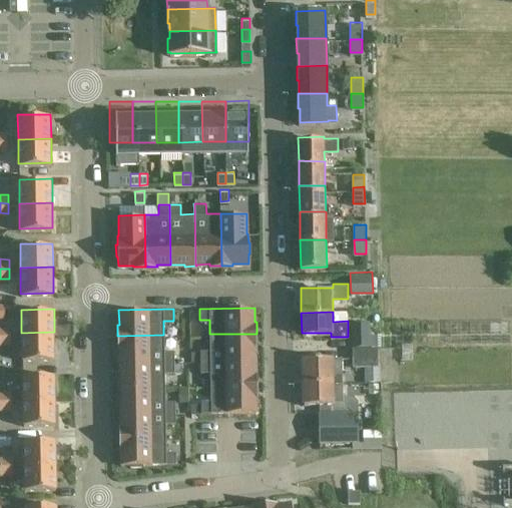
[(371,321),(352,321),(353,346),(378,345),(378,333),(371,333),(371,321)]
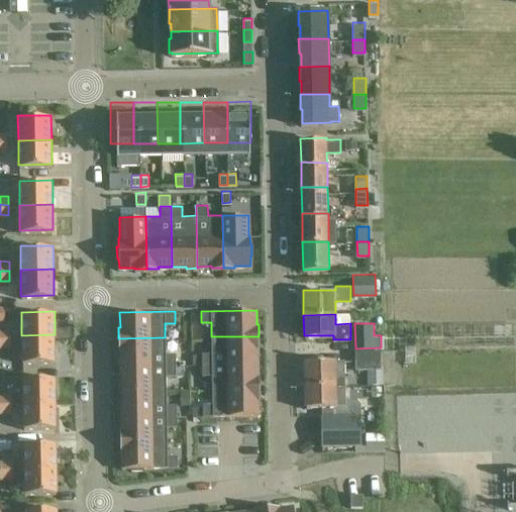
[(0,326),(0,336),(11,337),(11,326),(0,326)]
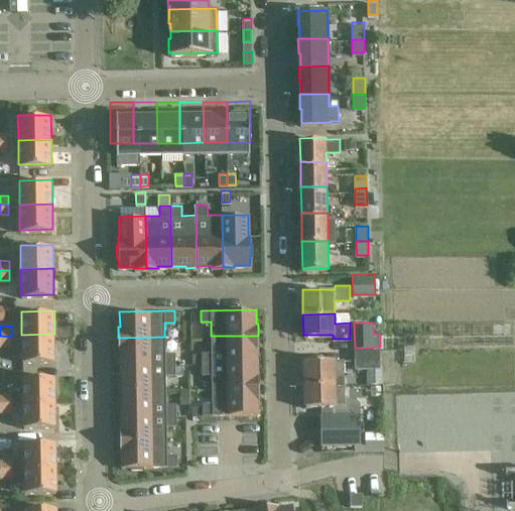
[(54,359),(54,334),(21,335),(21,360),(54,359)]
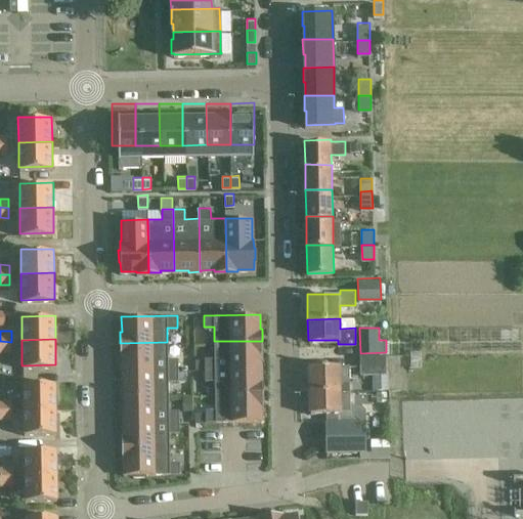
[(0,341),(0,350),(11,350),(11,342),(0,341)]
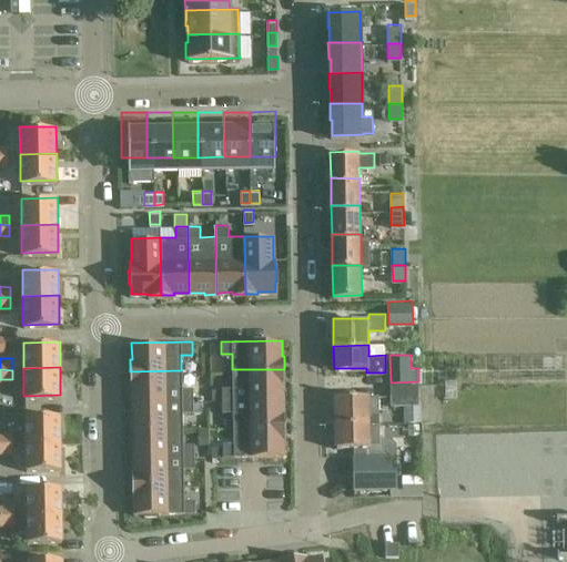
[(282,381),(284,381),(284,369),(232,369),(233,386),(222,386),(222,387),(222,398),(282,397),(282,381)]
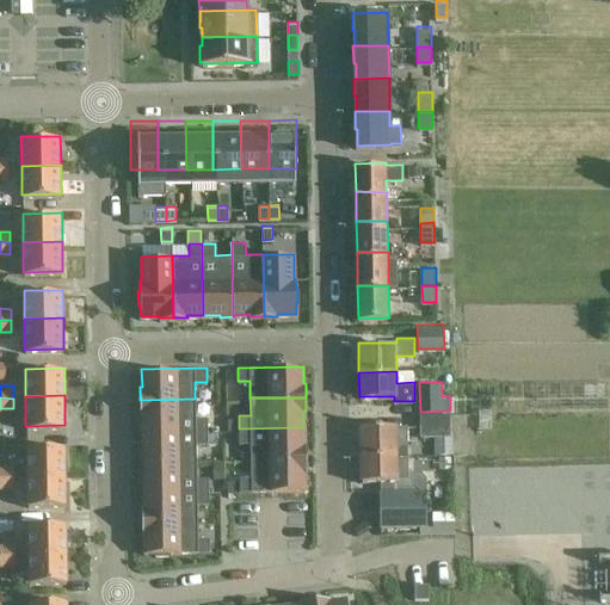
[(208,415),(196,415),(195,399),(140,400),(140,414),(142,414),(142,430),(208,428),(208,415)]
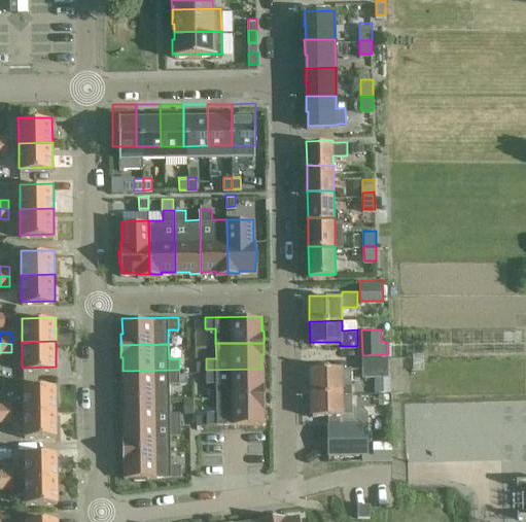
[(362,364),(361,375),(384,375),(384,355),(361,355),(362,364)]
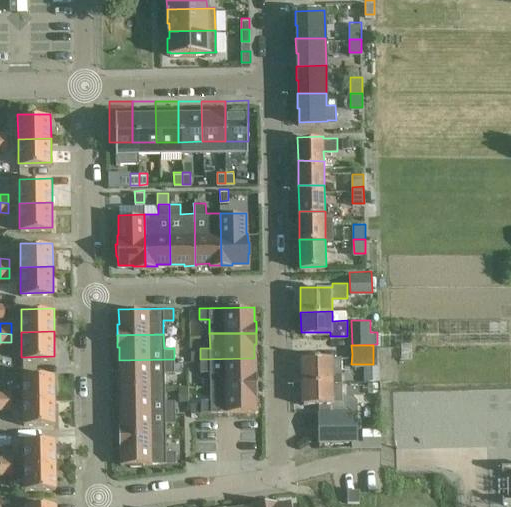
[(200,349),(190,349),(190,359),(200,359),(200,349)]
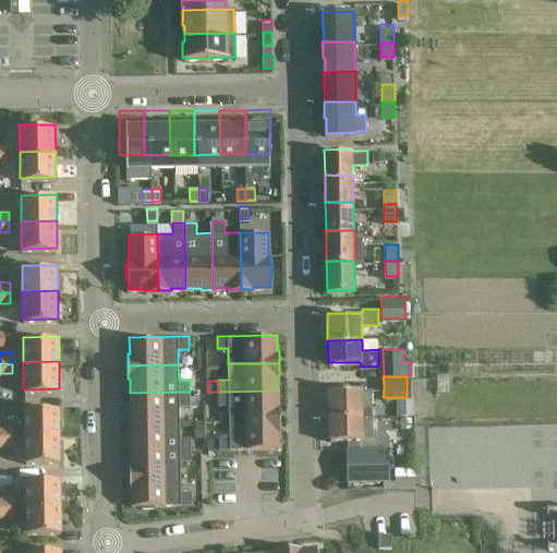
[(328,388),(329,416),(374,415),(374,404),(373,387),(328,388)]
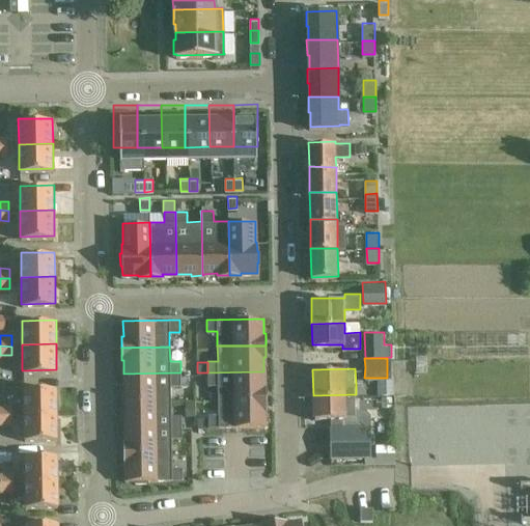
[(266,386),(265,386),(263,371),(207,372),(207,384),(218,384),(218,398),(267,397),(266,386)]
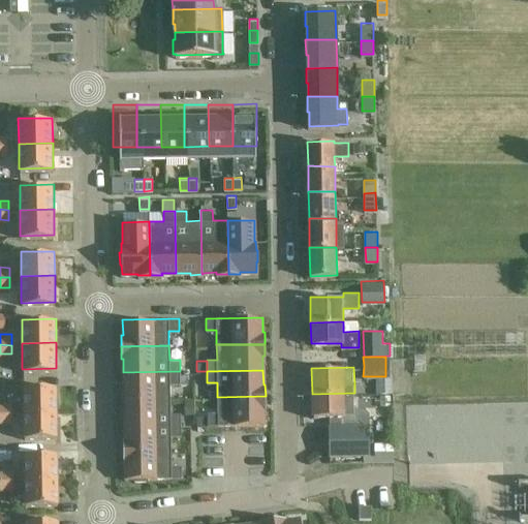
[(169,383),(180,382),(180,374),(180,371),(123,372),(123,387),(122,387),(122,399),(169,398),(169,383)]
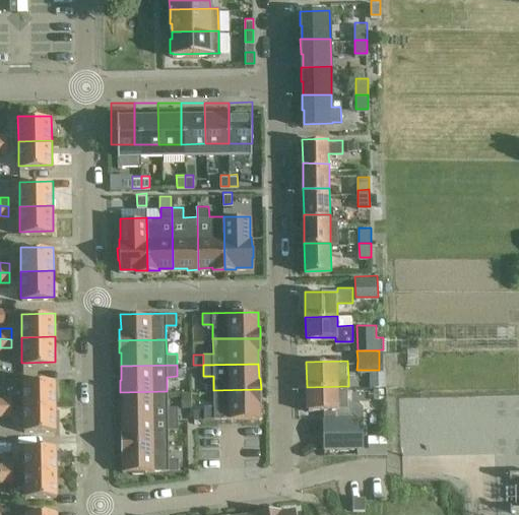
[(187,368),(177,368),(177,376),(177,377),(178,377),(187,377),(187,368)]
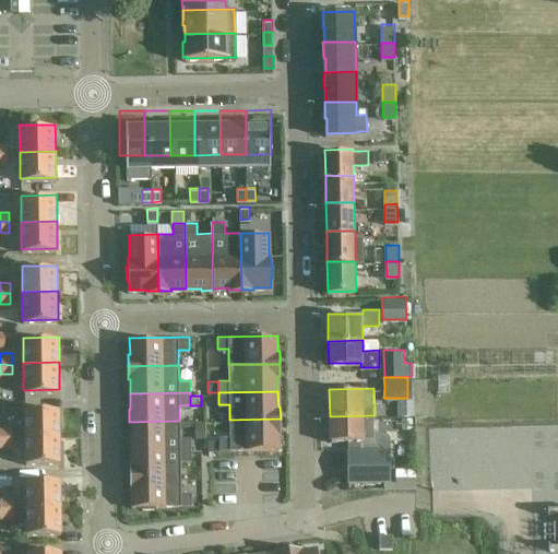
[(24,408),(24,435),(60,433),(60,408),(24,408)]
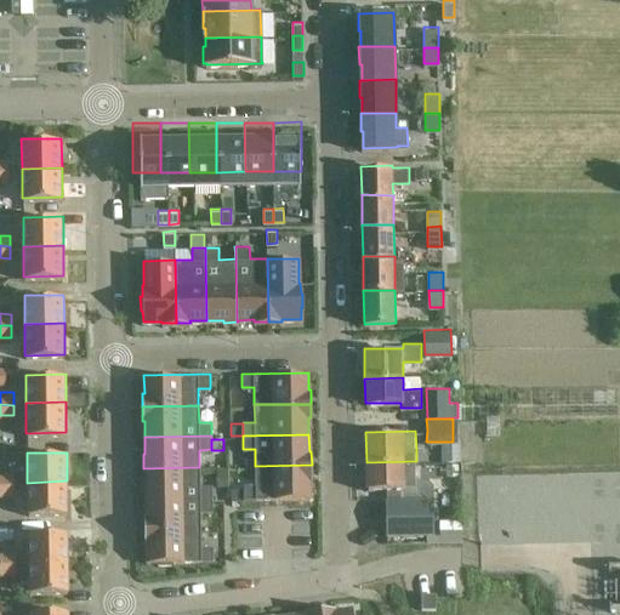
[(434,497),(433,497),(432,482),(428,476),(416,476),(416,461),(367,462),(367,488),(387,488),(387,499),(386,499),(386,535),(434,534),(434,497)]
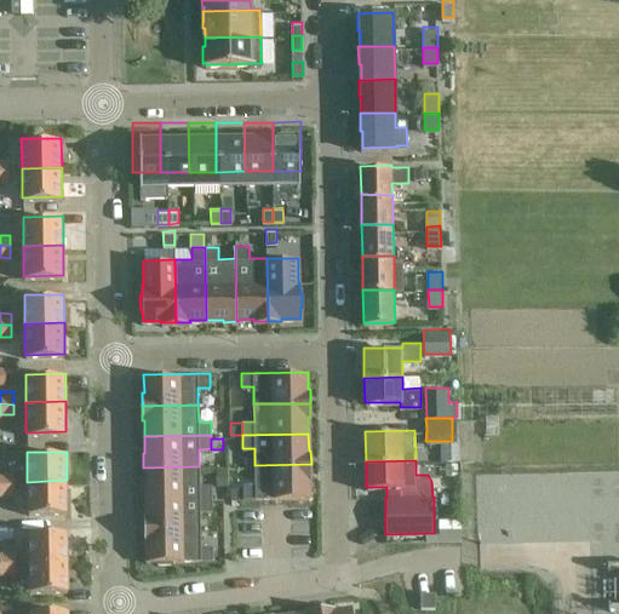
[(309,478),(311,478),(311,464),(254,465),(256,482),(244,482),(244,486),(244,497),(309,495),(309,478)]
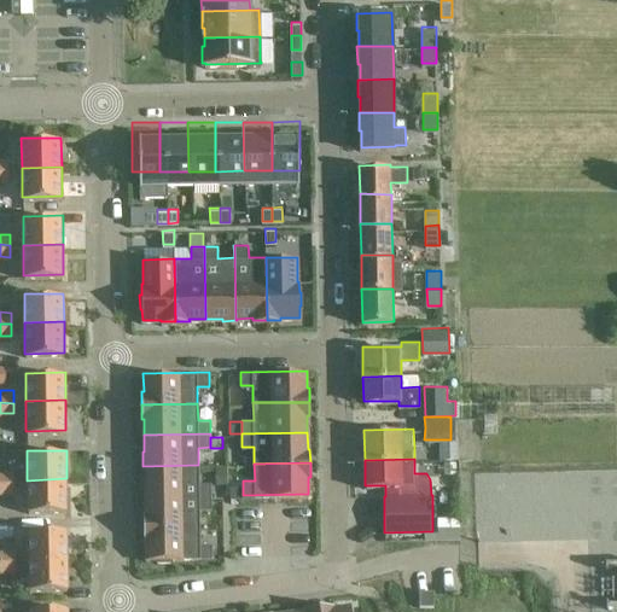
[(226,464),(215,465),(215,482),(226,482),(226,464)]
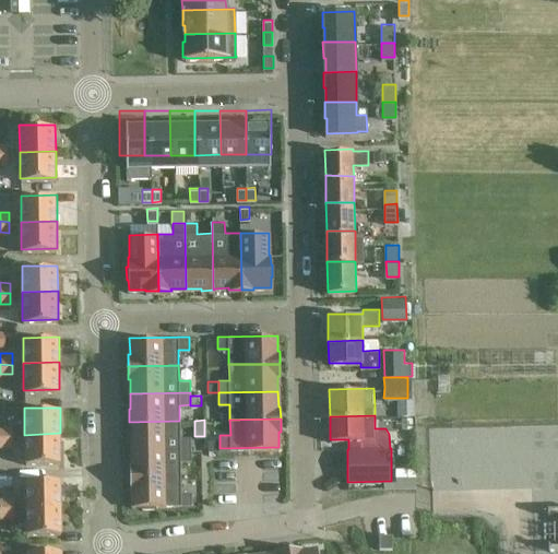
[(191,436),(180,436),(179,421),(129,422),(129,434),(131,434),(131,449),(191,448),(191,436)]
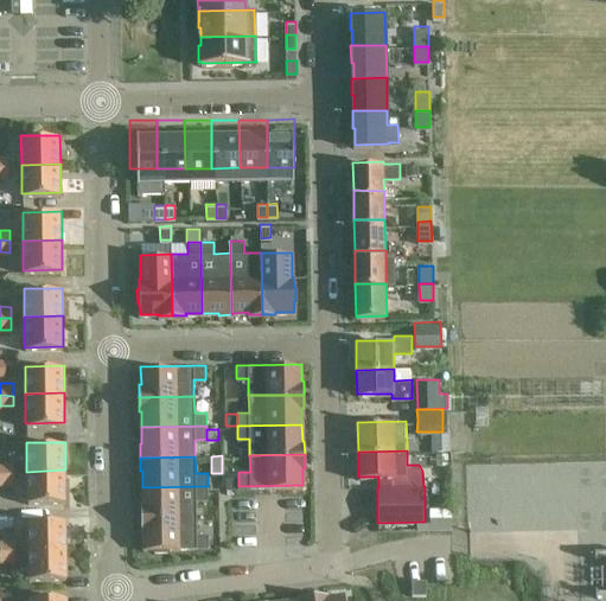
[(0,460),(0,471),(13,472),(14,460),(0,460)]
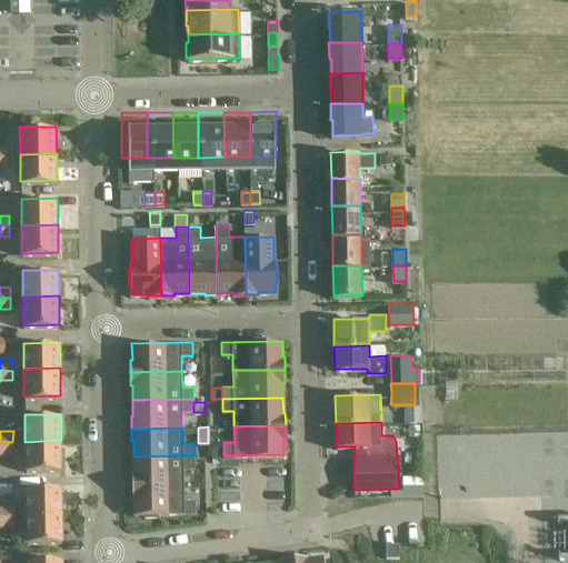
[(61,468),(61,440),(25,442),(26,469),(61,468)]
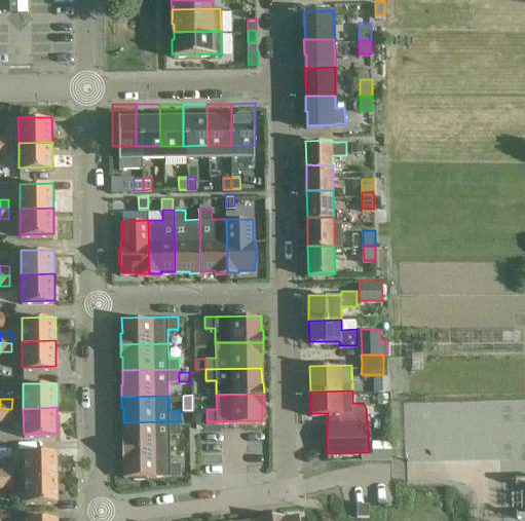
[(0,418),(11,418),(11,409),(0,408),(0,418)]
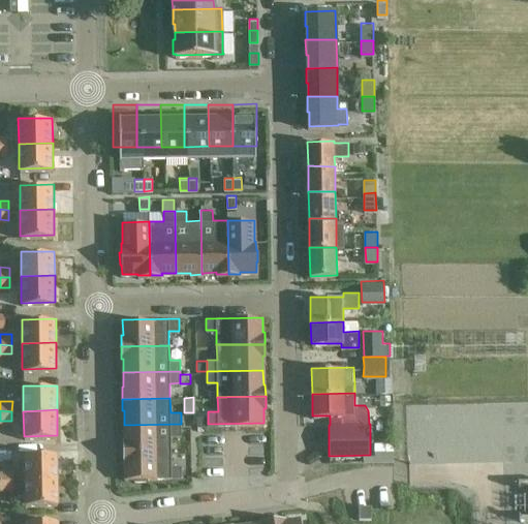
[(208,414),(196,414),(196,424),(208,424),(208,414)]
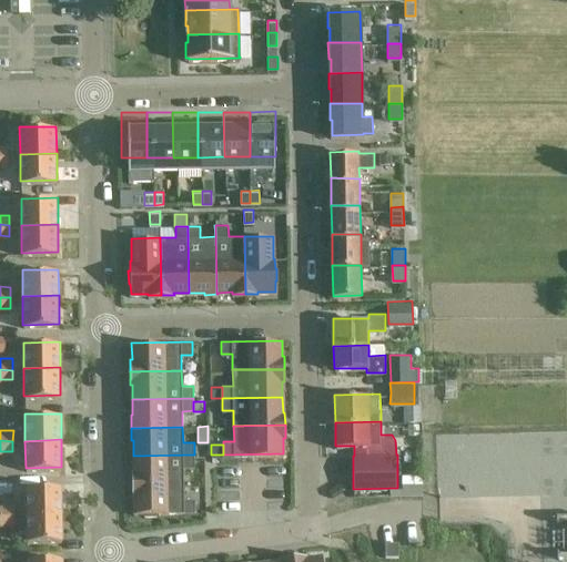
[(183,467),(194,467),(194,455),(133,456),(133,470),(132,470),(132,483),(183,482),(183,467)]
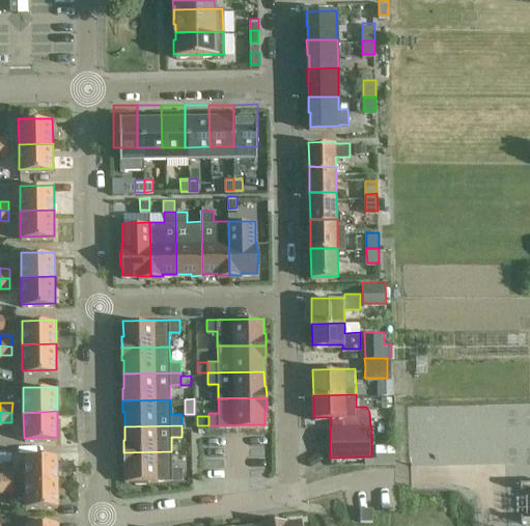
[(0,460),(12,461),(12,447),(0,447),(0,460)]
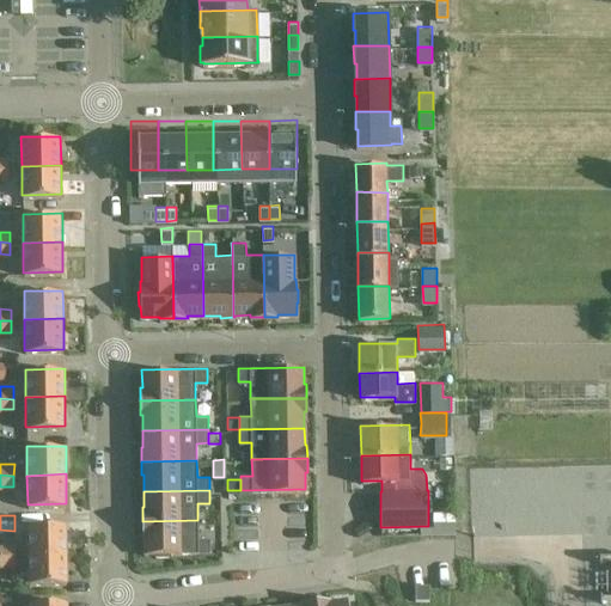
[(209,537),(197,537),(197,520),(142,521),(142,536),(145,534),(145,552),(156,552),(156,555),(170,554),(170,552),(211,551),(209,537)]
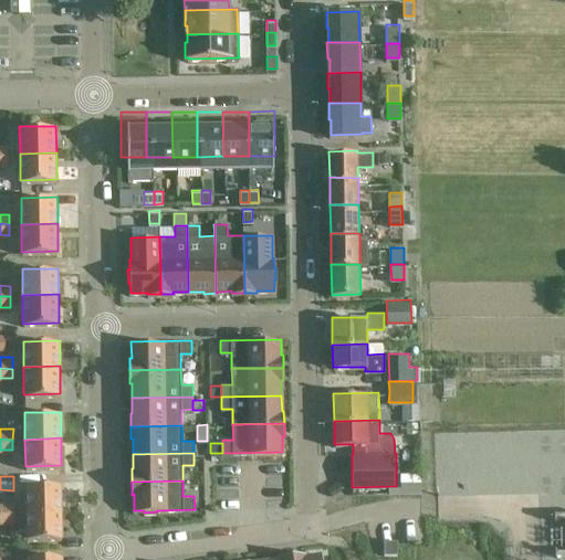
[(25,484),(25,511),(62,510),(62,483),(25,484)]
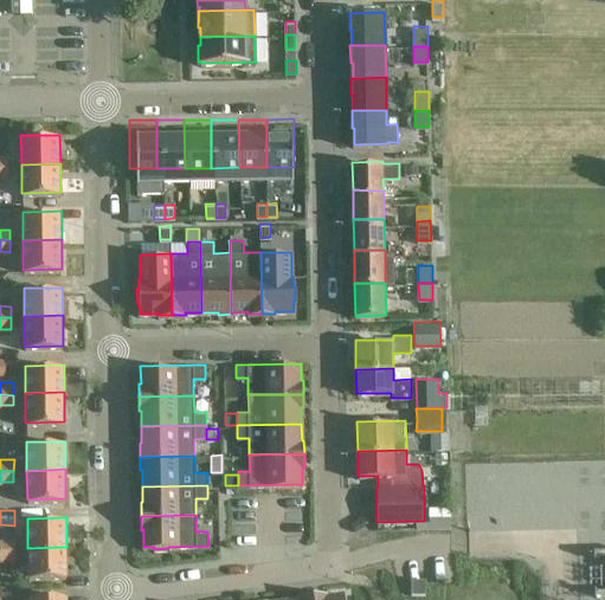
[(0,536),(0,547),(15,548),(15,536),(0,536)]
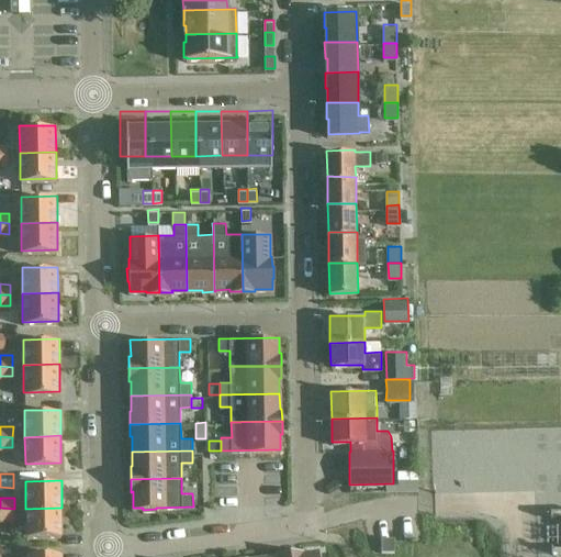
[(14,519),(14,509),(0,508),(0,516),(0,519),(14,519)]
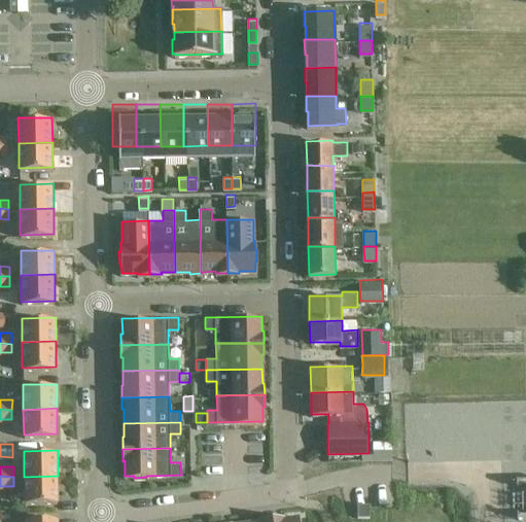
[(58,500),(58,476),(24,477),(25,501),(58,500)]
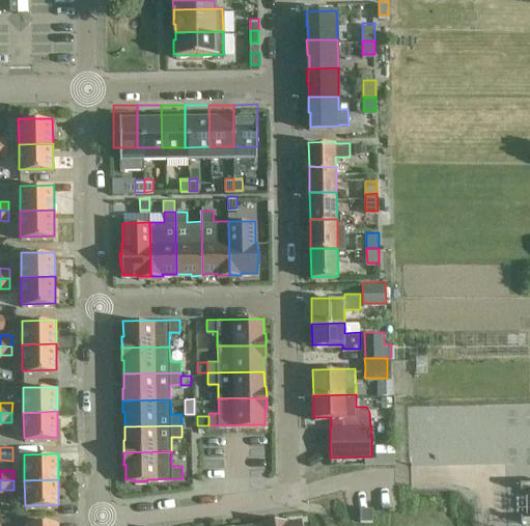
[(361,505),(361,519),(373,519),(373,505),(368,505),(361,505)]
